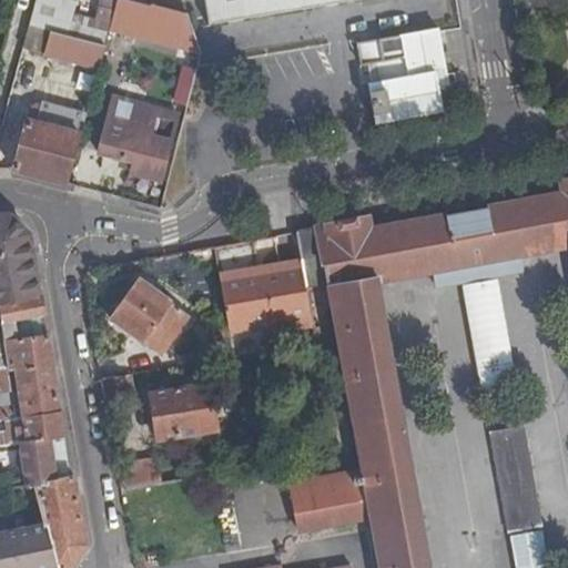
[(80,1),(74,0),(38,0),(31,26),(53,31),(107,46),(111,31),(145,40),(154,11),(113,0),(101,0),(97,20),(75,13),(80,1)]
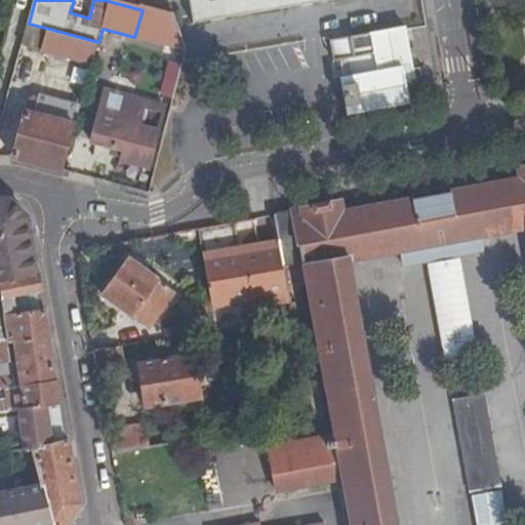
[(143,8),(112,0),(105,0),(143,10),(143,8)]
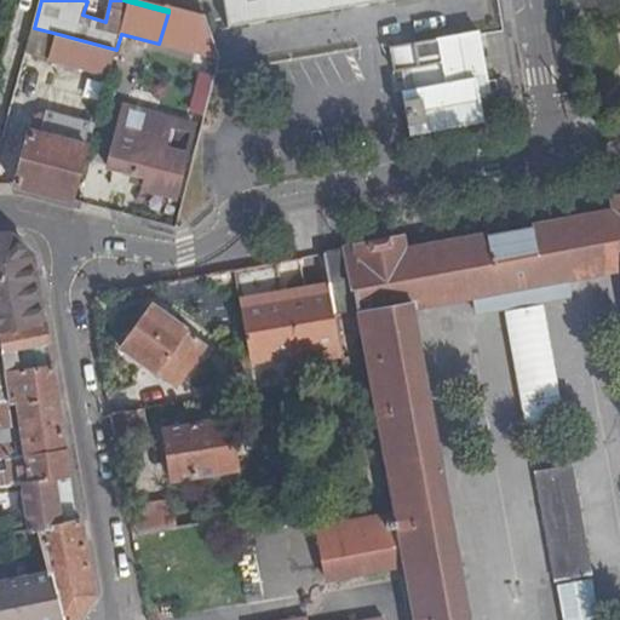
[(372,3),(389,0),(225,0),(231,32),(233,30),(233,27),(250,24),(250,27),(263,24),(263,23),(359,6),(360,9),(372,6),(372,3)]
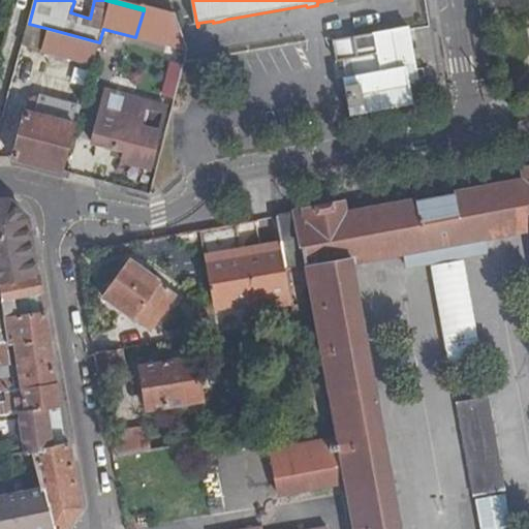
[(410,28),(337,40),(334,41),(336,49),(338,61),(350,59),(353,76),(345,78),(350,115),(413,104),(409,82),(419,81),(419,78),(421,78),(418,69),(417,69),(410,28)]
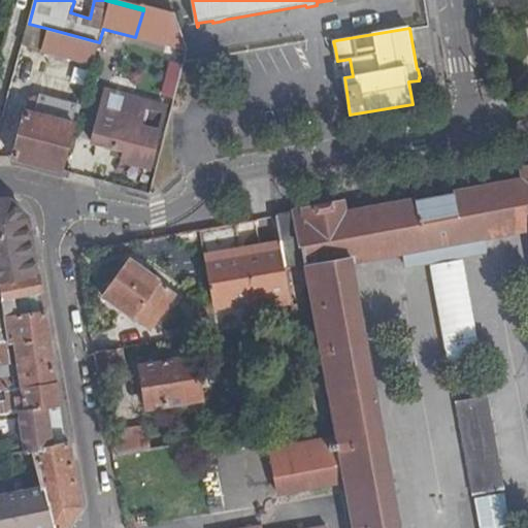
[(93,64),(99,42),(50,29),(43,51),(64,56),(62,63),(84,69),(86,63),(93,64)]
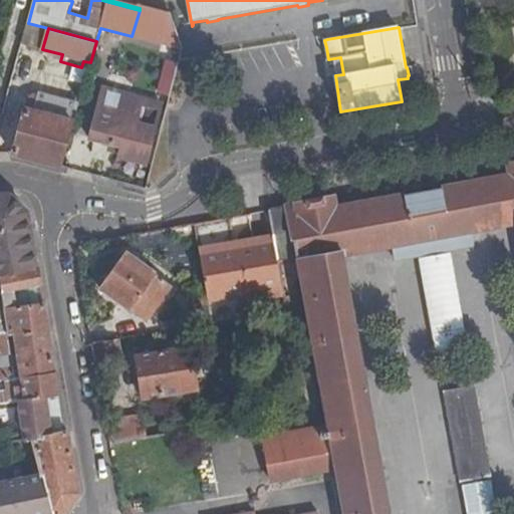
[(13,154),(62,168),(79,105),(39,93),(36,103),(30,101),(27,110),(25,109),(13,154)]
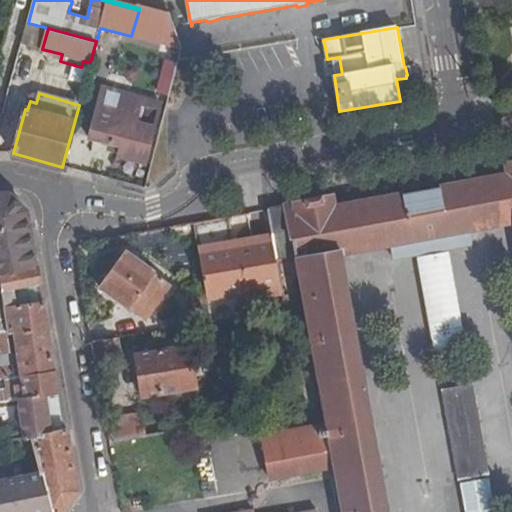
[(146,163),(155,128),(117,118),(110,144),(128,149),(126,157),(146,163)]
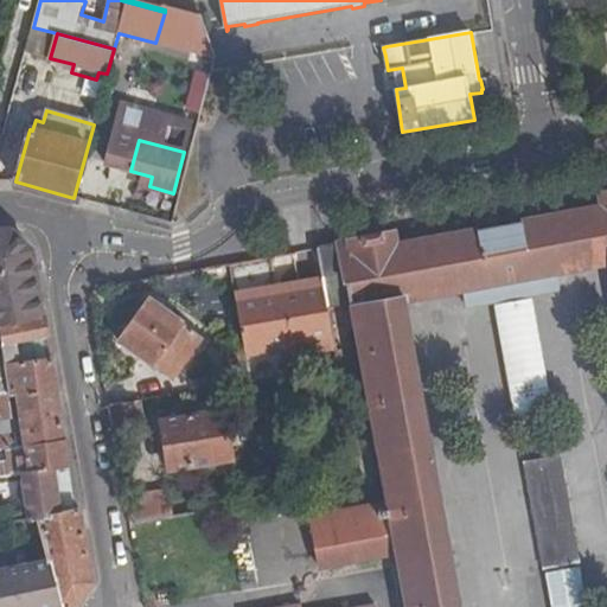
[(318,248),(327,307),(352,302),(387,502),(311,515),(321,568),(397,556),(406,606),(462,606),(408,299),(466,289),(470,307),(561,291),(558,273),(606,263),(606,196),(605,197),(606,210),(506,229),(397,248),(396,235),(318,248)]
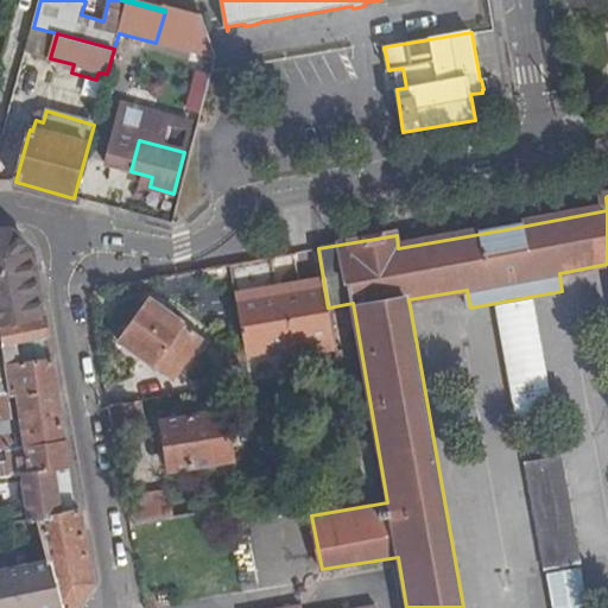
[(0,229),(0,325),(44,318),(33,249),(8,230),(0,229)]
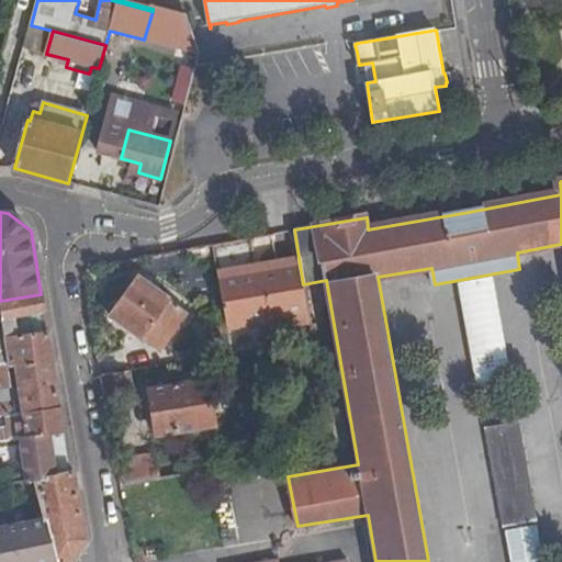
[(489,277),(454,283),(474,386),(508,380),(489,277)]
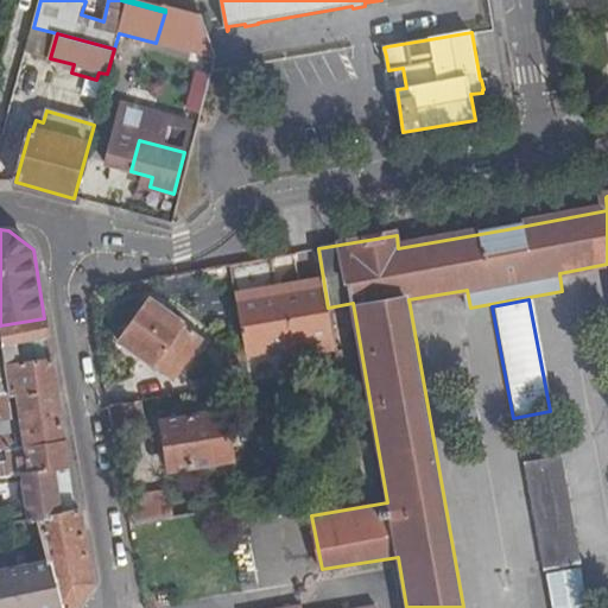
[(203,339),(151,301),(120,343),(172,381),(203,339)]
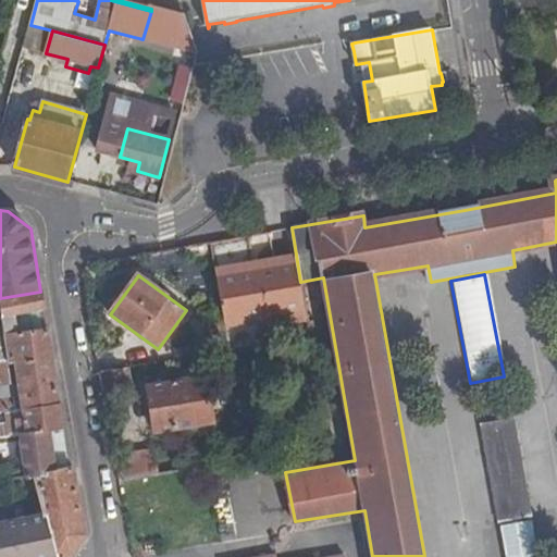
[(0,395),(0,411),(15,410),(14,400),(11,375),(5,336),(3,318),(13,316),(44,310),(40,292),(0,298),(0,392),(0,396),(0,395)]
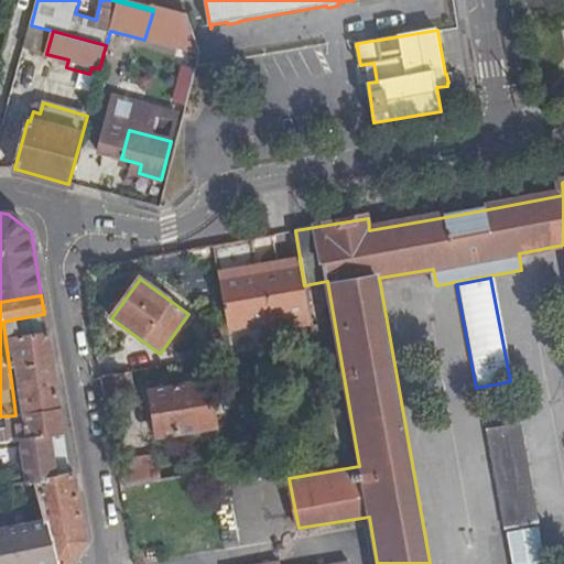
[(14,405),(15,415),(24,414),(60,409),(44,314),(13,320),(17,339),(6,340),(11,380),(20,379),(22,404),(14,405)]
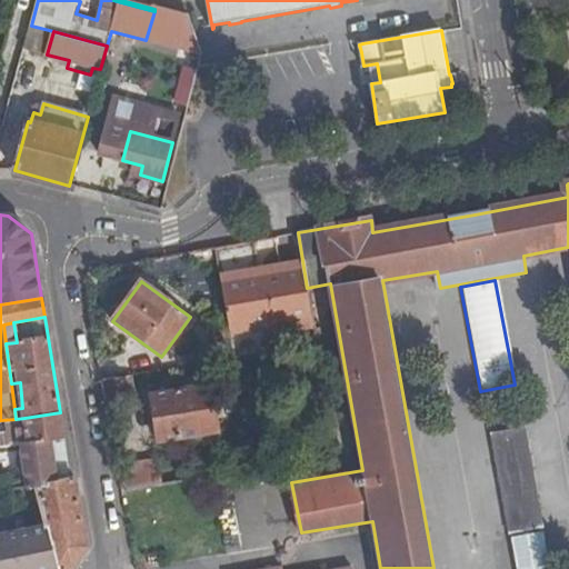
[(211,361),(233,358),(231,341),(208,345),(211,361)]
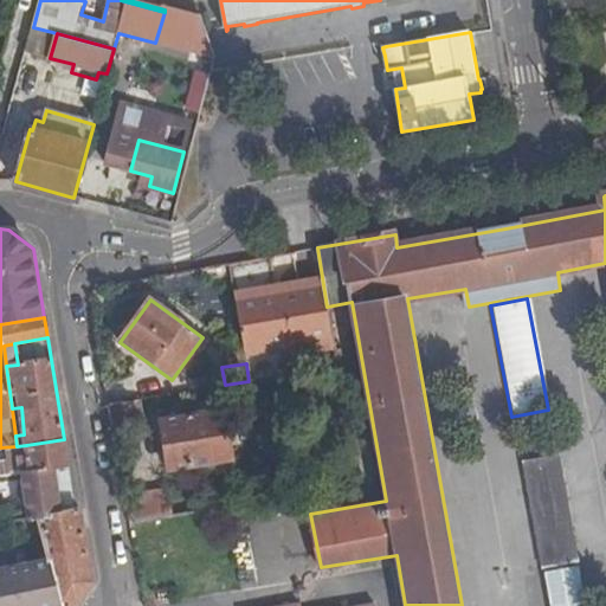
[(214,386),(225,385),(221,367),(211,368),(214,386)]
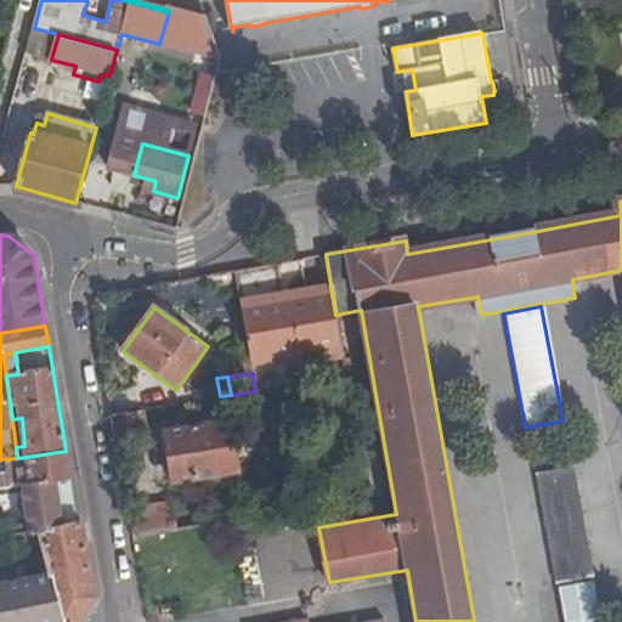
[(111,414),(114,439),(145,434),(141,410),(111,414)]
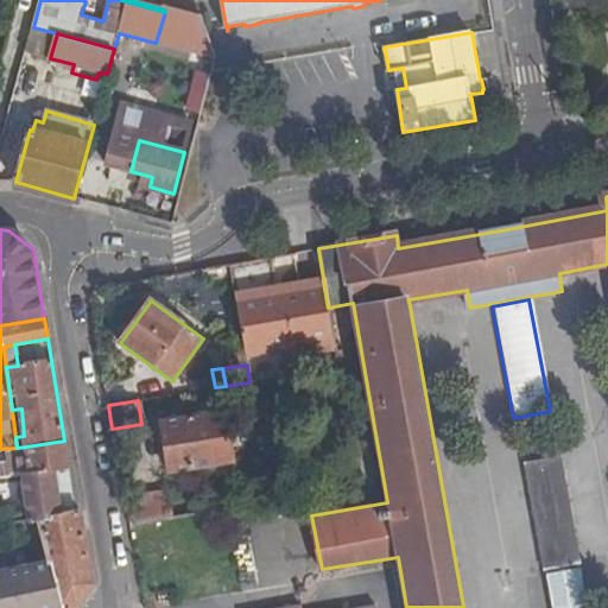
[(221,410),(229,460),(233,460),(225,409),(221,410)]
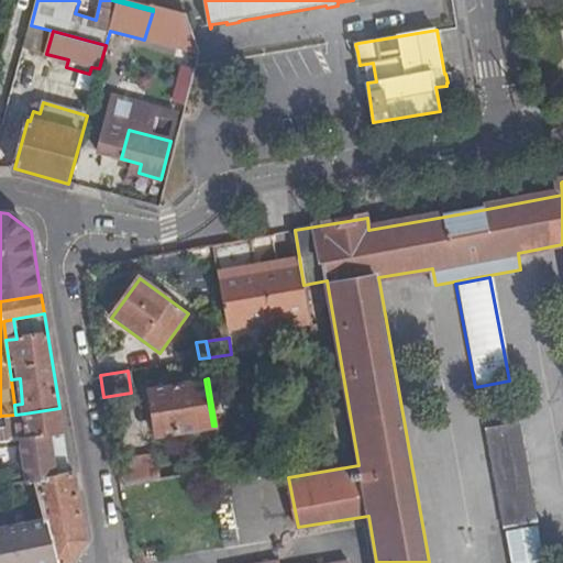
[(156,437),(212,426),(205,379),(147,388),(156,437)]
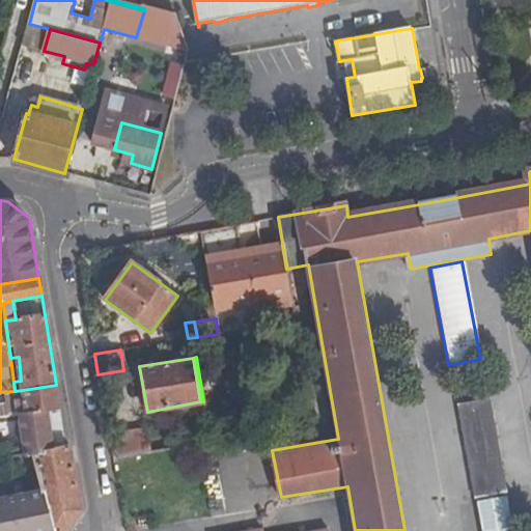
[(23,390),(26,413),(60,409),(56,385),(23,390)]
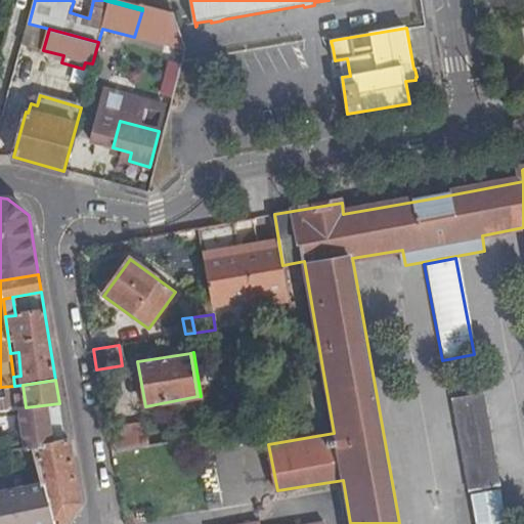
[(495,483),(479,398),(446,403),(463,490),(495,483)]
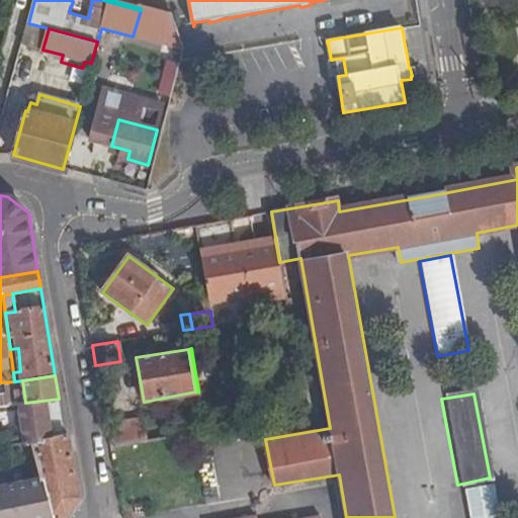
[(25,403),(18,404),(23,443),(23,444),(32,442),(65,435),(65,434),(59,399),(25,403)]
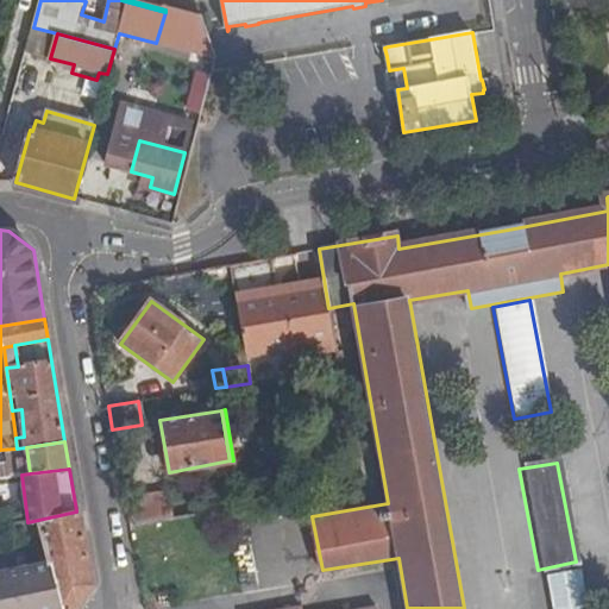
[(168,493),(129,494),(130,522),(168,522),(168,493)]
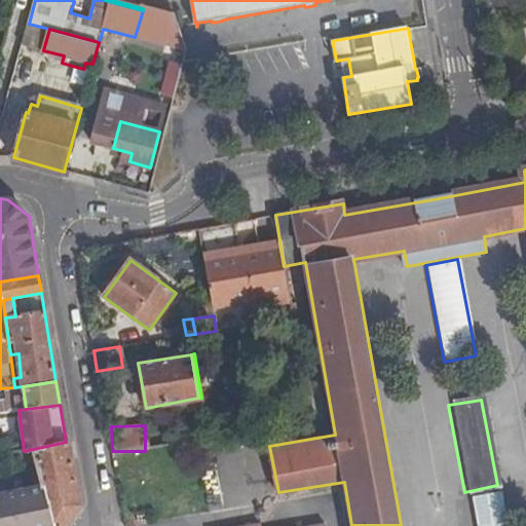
[(66,442),(33,449),(41,485),(41,487),(45,486),(54,525),(62,525),(65,525),(80,503),(69,439),(66,441),(66,442)]
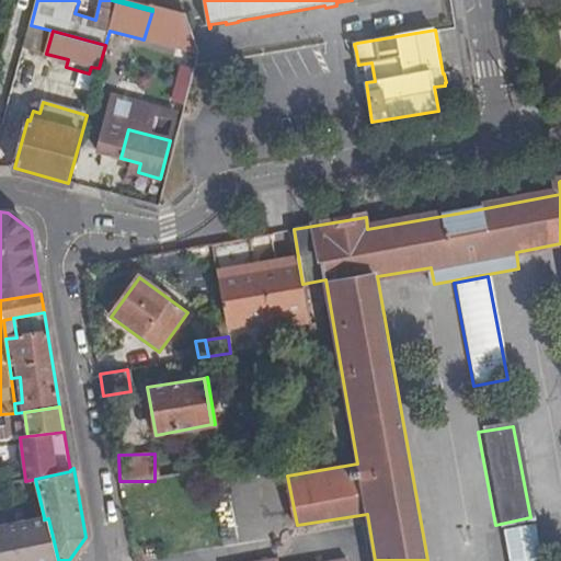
[(12,528),(12,529),(21,560),(58,560),(48,518),(44,519),(44,517),(23,522),(23,524),(12,526),(12,528)]
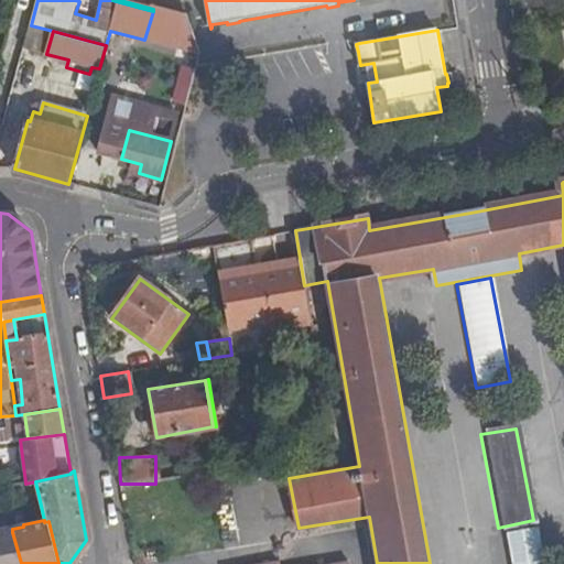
[(509,563),(544,563),(535,525),(502,533),(509,563)]
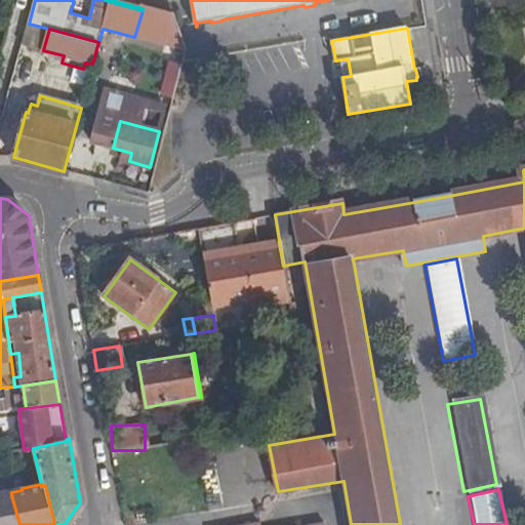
[(0,495),(0,524),(19,524),(11,495),(5,496),(5,495),(0,495)]
